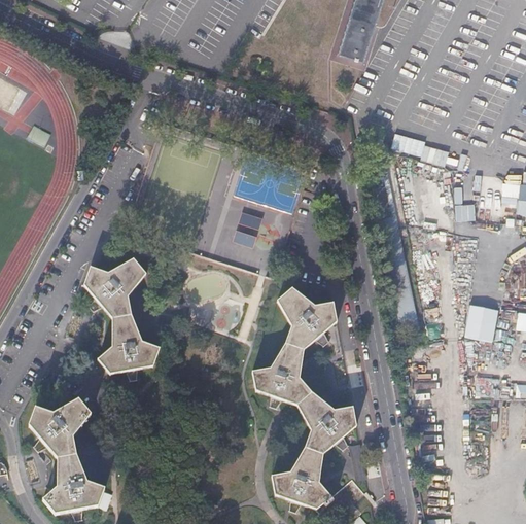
[(351,0),(336,51),(361,60),(380,0),(351,0)]
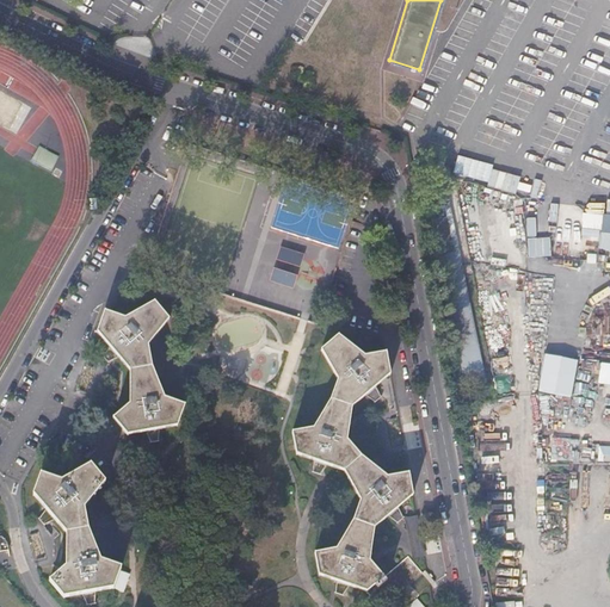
[(318,322),(357,192),(186,141),(147,271),(201,286),(313,321),(318,322)]
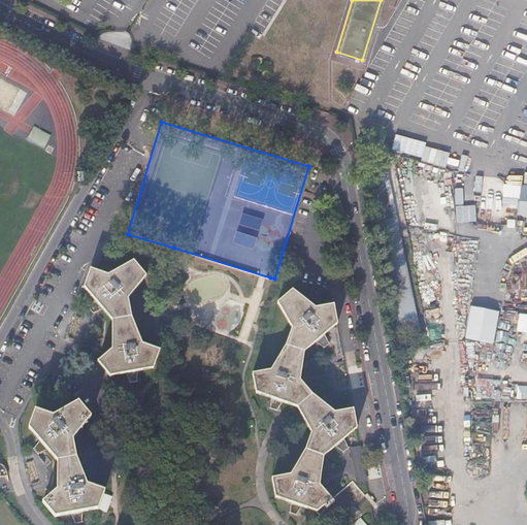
[(413,136),(409,152),(422,155),(425,139),(413,136)]
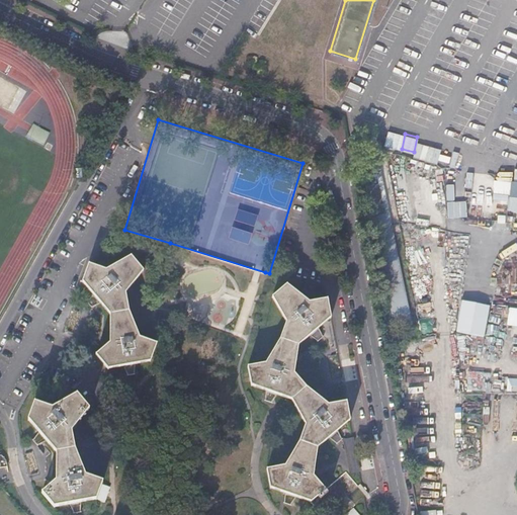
[(516,206),(516,180),(511,180),(508,206),(516,206)]
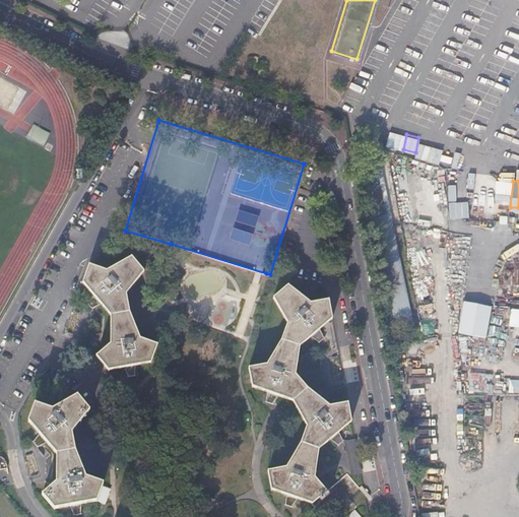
[(466,197),(448,197),(448,213),(466,213),(466,197)]
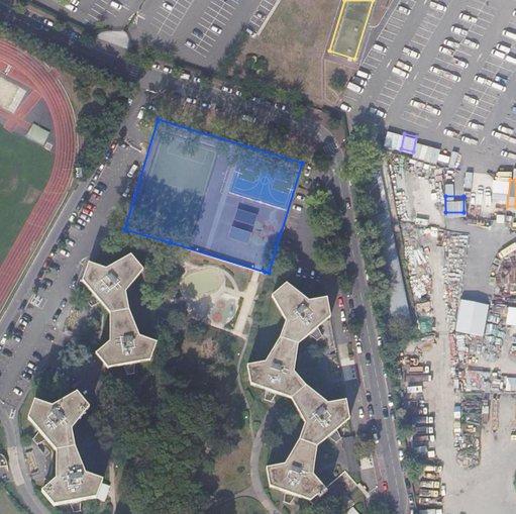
[(402,324),(382,218),(370,221),(389,326),(402,324)]
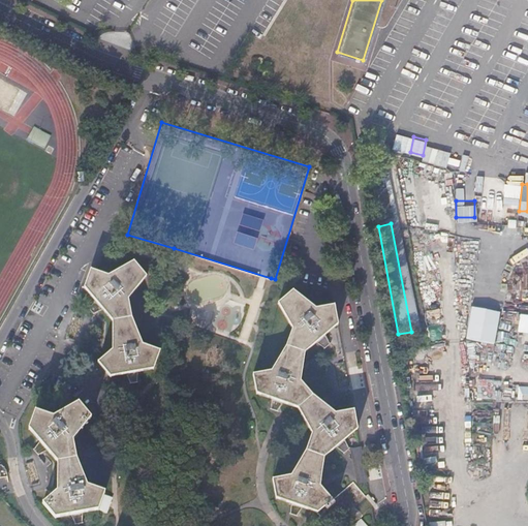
[(394,223),(391,223),(411,332),(413,331),(394,223)]
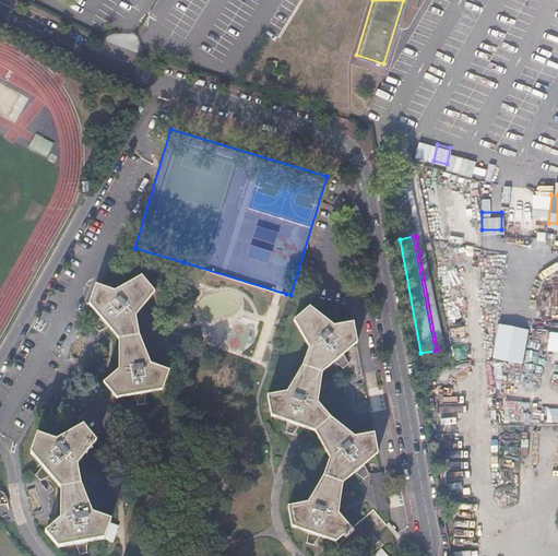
[(108,326),(119,338),(119,369),(104,382),(119,397),(134,394),(139,404),(147,402),(147,392),(164,389),(170,370),(151,363),(140,334),(135,315),(156,291),(143,275),(114,291),(96,284),(88,304),(101,316),(94,323),(99,329),(108,326)]
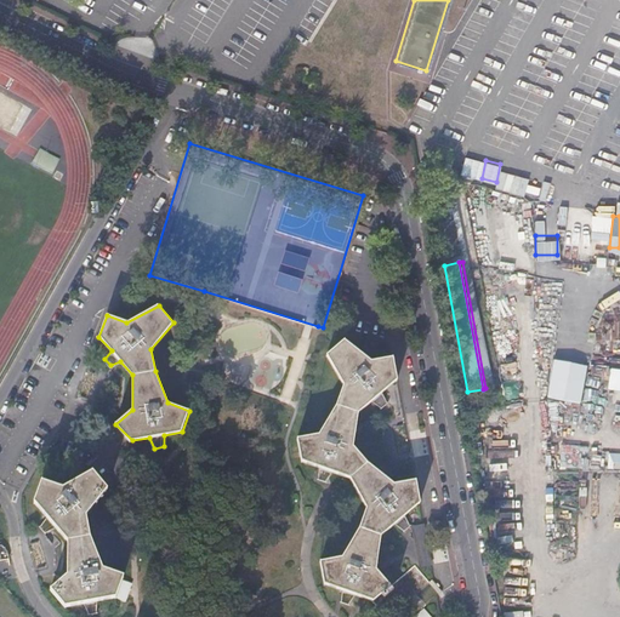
[(371,600),(385,616),(408,616),(437,594),(414,564),(388,586),(376,570),(380,533),(381,533),(393,521),(403,530),(410,524),(405,513),(420,501),(415,479),(392,483),(367,461),(367,460),(354,444),(358,411),(359,410),(373,398),(382,404),(388,399),(384,388),(397,377),(393,355),(371,359),(343,337),(326,353),(343,381),(336,403),(319,432),(297,438),(302,458),(318,464),(317,478),(324,480),(333,469),(350,476),(365,504),(359,525),(358,526),(342,555),(319,560),(322,583),(341,589),(340,601),(347,605),(353,594),(371,600)]
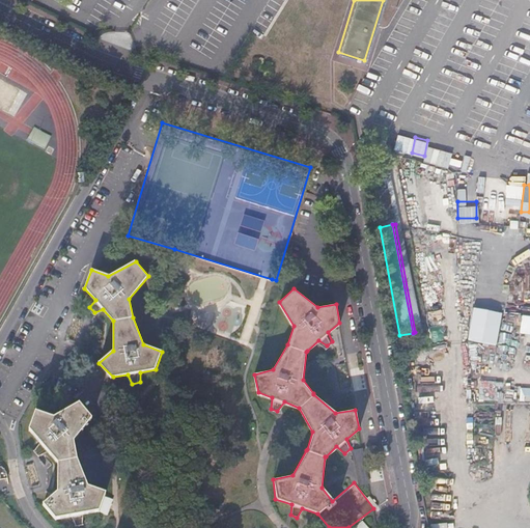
[(46,450),(57,463),(57,492),(42,503),(56,519),(72,517),(76,525),(83,524),(83,513),(99,510),(105,493),(87,485),(77,460),(73,440),(90,417),(78,403),(53,416),(35,410),(28,428),(38,441),(33,448),(38,454),(46,450)]
